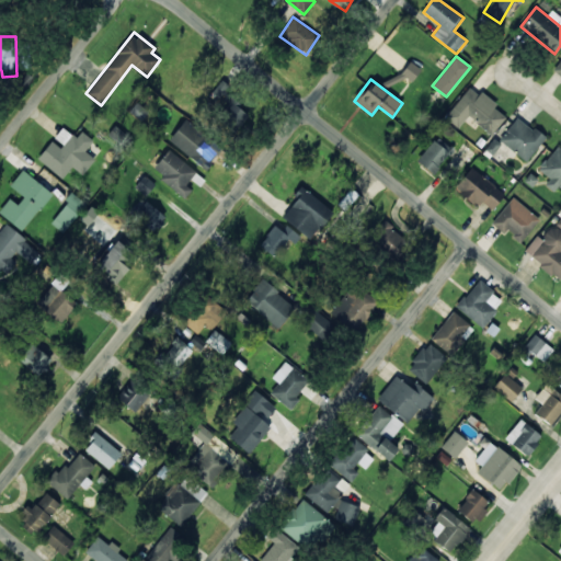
[(492,135),(505,116),(494,109),(496,105),(470,86),(445,117),(459,128),(468,116),(492,135)]
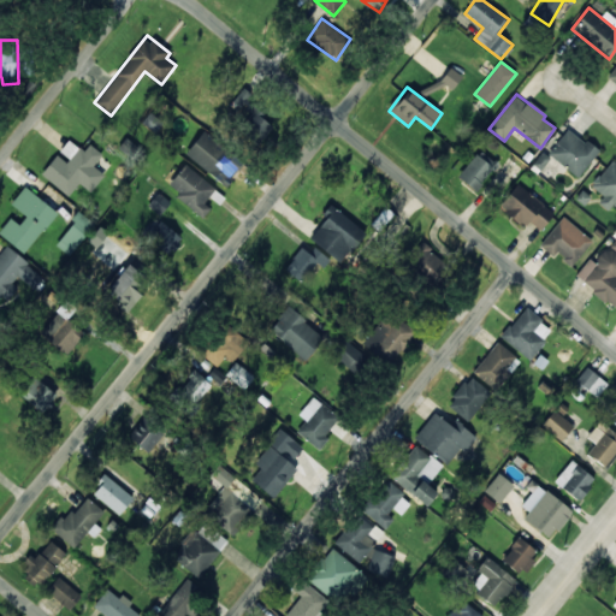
[(549,155),(580,177),(598,149),(567,129),(549,155)]
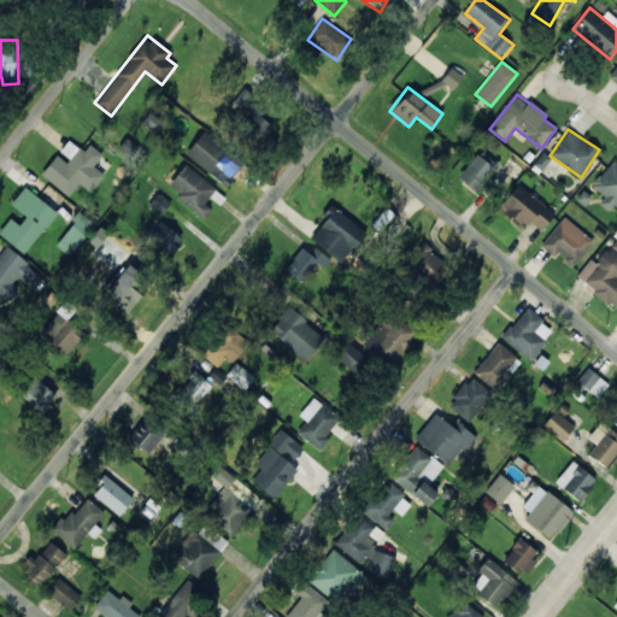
[(186,153),(225,187),(244,166),(204,131),(186,153)]
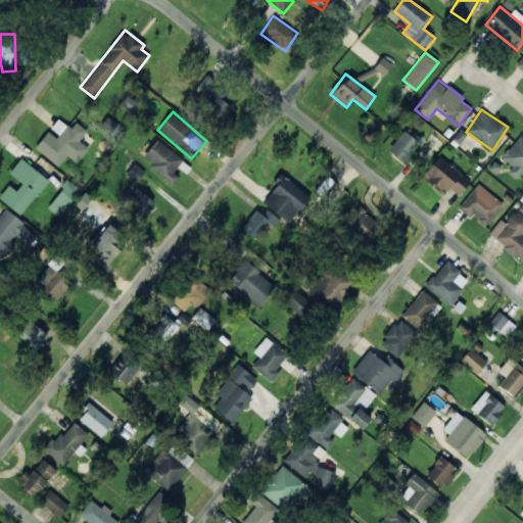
[(35,148),(58,167),(67,155),(77,163),(89,148),(80,141),(87,131),(77,123),(72,129),(58,119),(49,130),(35,148)]
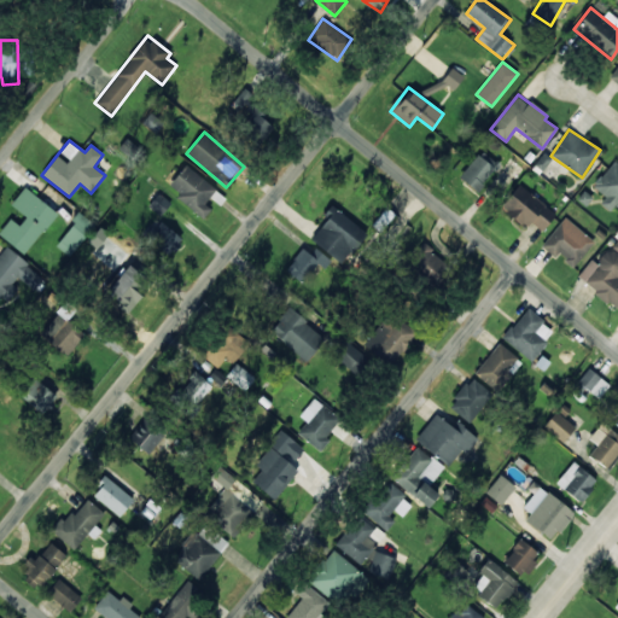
[(477,192),(497,164),(479,151),(459,178),(477,192)]
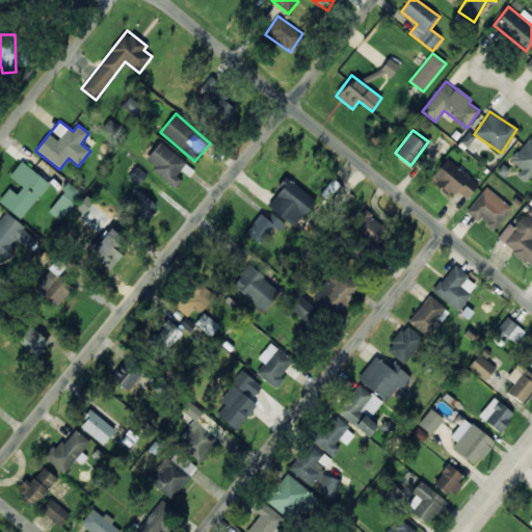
[(530,176),(531,178),(531,140),(529,138),(510,160),(522,169),(516,175),(525,182),(530,176)]
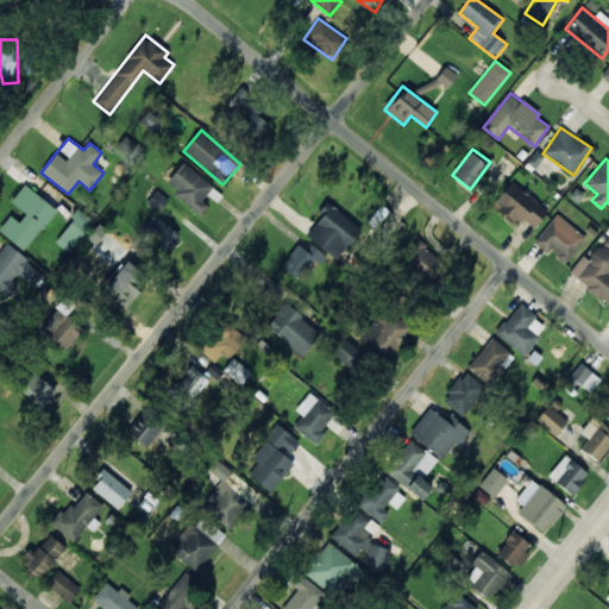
[(174,194),(201,215),(208,206),(202,201),(213,186),(183,162),(168,182),(177,189),(174,194)]
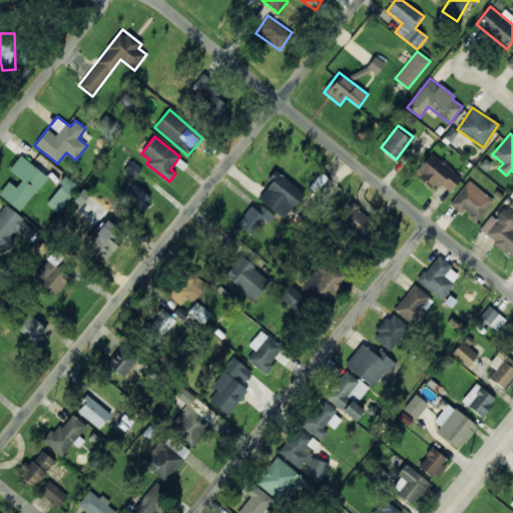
[(461,177),(430,152),(416,170),(448,194),(461,177)]
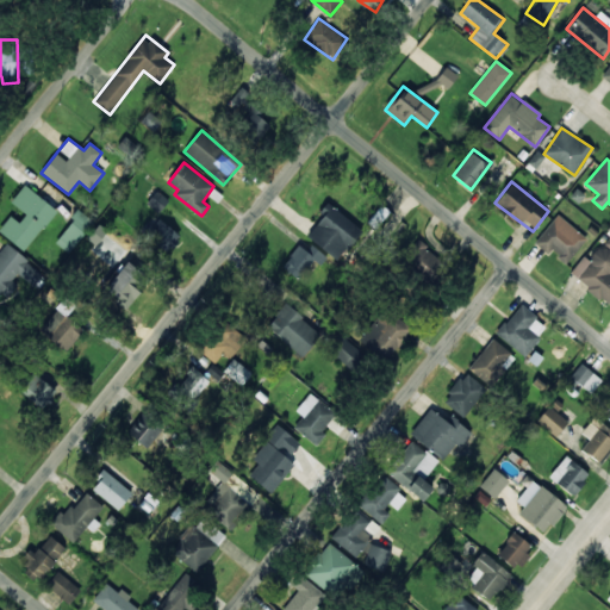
[(0,231),(24,251),(57,210),(24,185),(11,201),(26,213),(19,223),(11,216),(0,228),(0,231)]
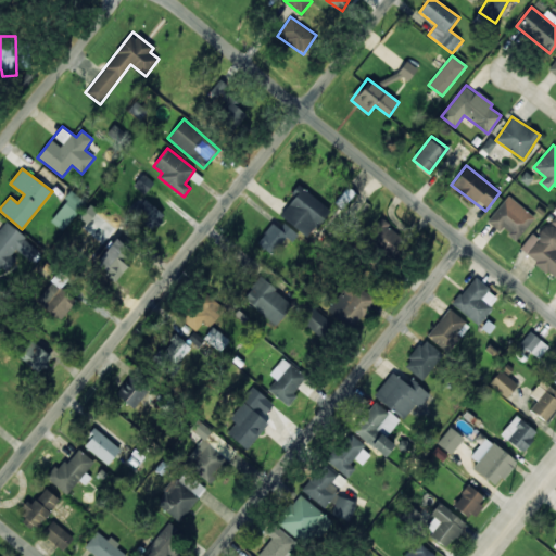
[(144,194),(154,182),(143,174),(134,186),(144,194)]
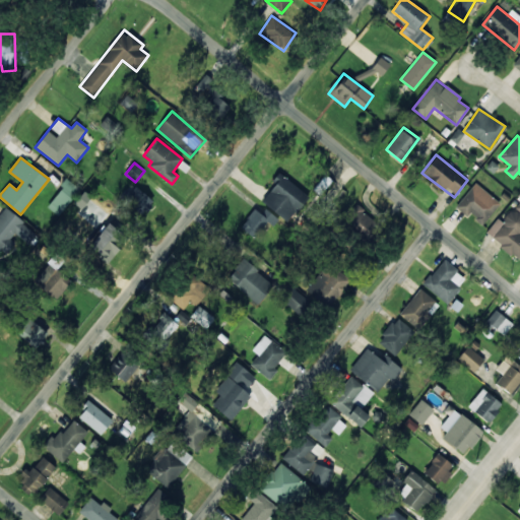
[(309,196),(281,174),(260,199),(287,221),(309,196)]
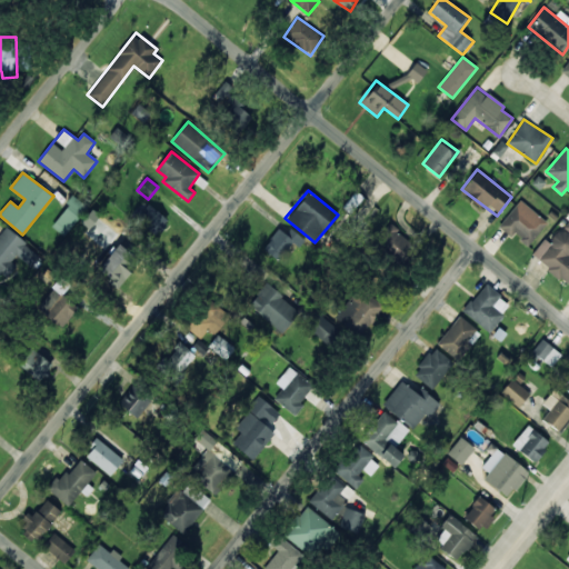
[(87,206),(75,196),(51,226),(65,236),(87,206)]
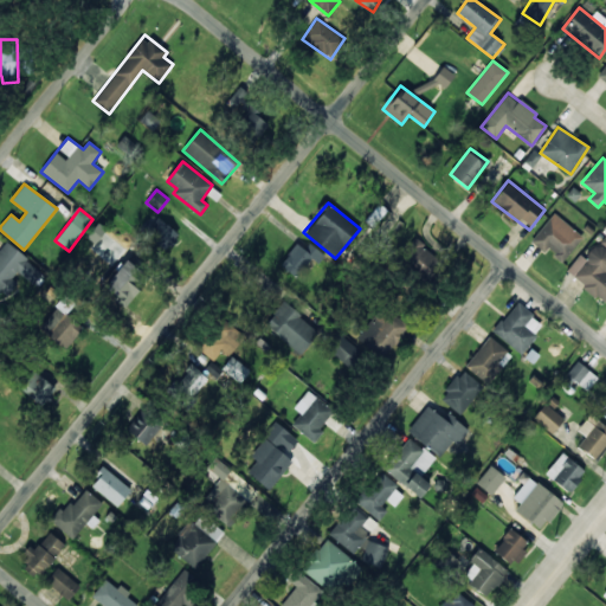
[(180,233),(154,213),(141,232),(167,251),(180,233)]
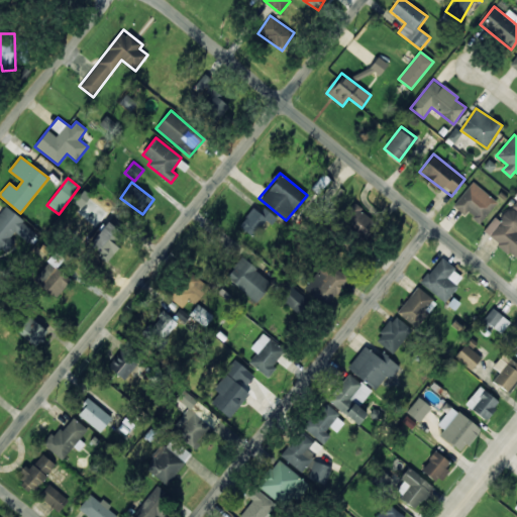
[(481,223),(497,200),(472,182),(453,206),(466,215),(467,213),(481,223)]
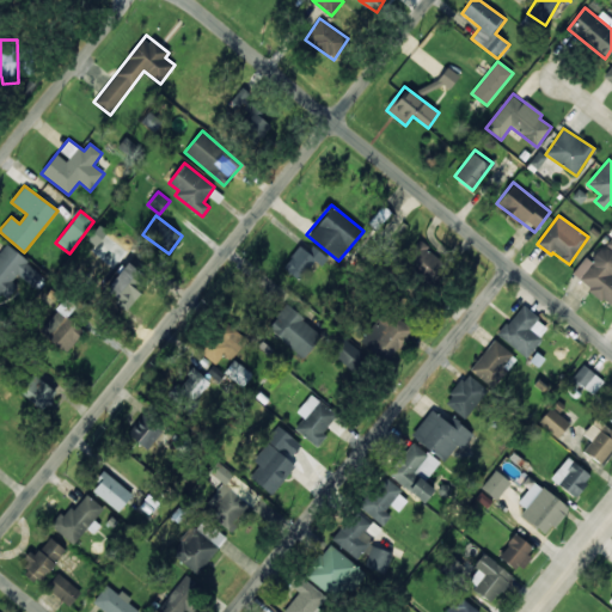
[(571,274),(611,306),(611,304),(611,275),(610,273),(611,269),(611,238),(611,237),(592,261),(585,256),(571,274)]
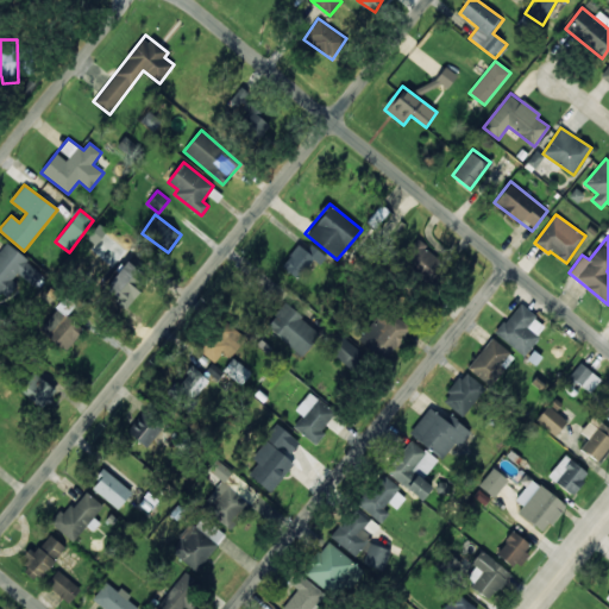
[(432,275),(440,251),(410,242),(402,265),(432,275)]
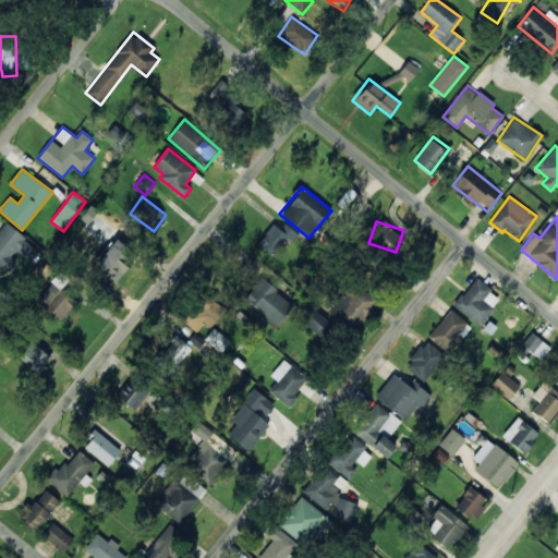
[(0,267),(3,263),(4,264),(15,250),(28,259),(38,247),(4,222),(0,229),(0,267)]
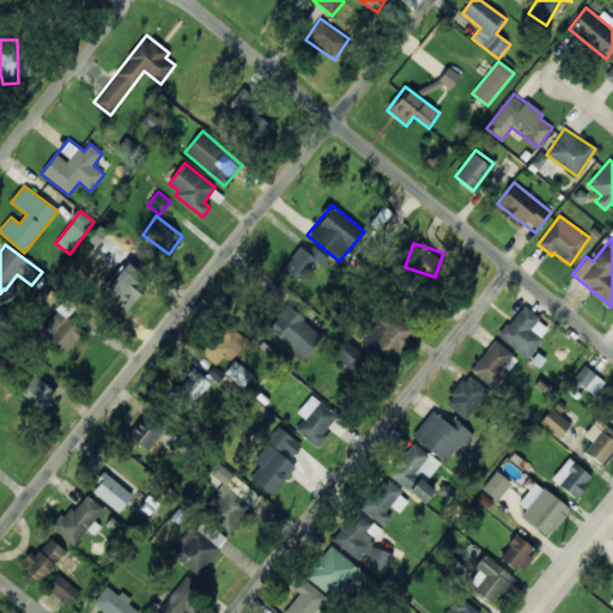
[(309,252),(299,246),(284,268),(301,280),(315,260),(322,265),(328,256),(313,246),(309,252)]
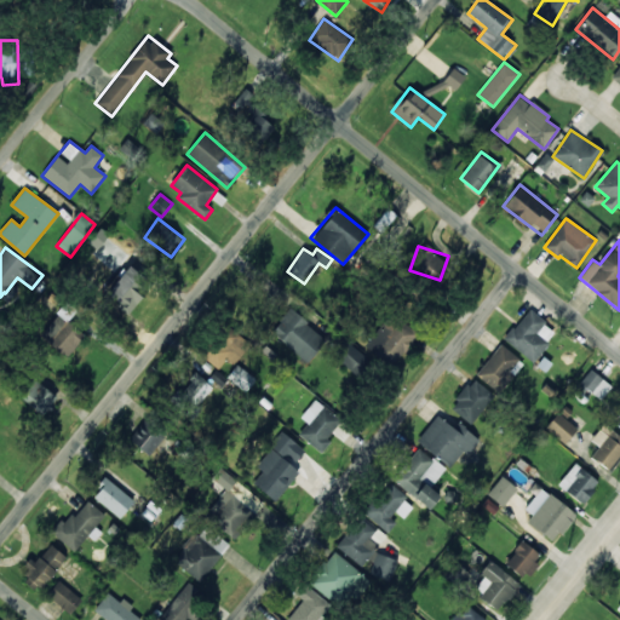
[(143,298),(132,286),(142,276),(132,267),(107,290),(128,313),(143,298)]
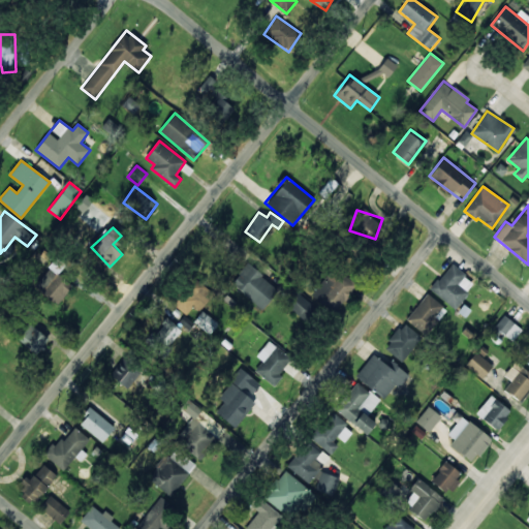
[(230,284),(263,309),(279,288),(246,263),(230,284)]
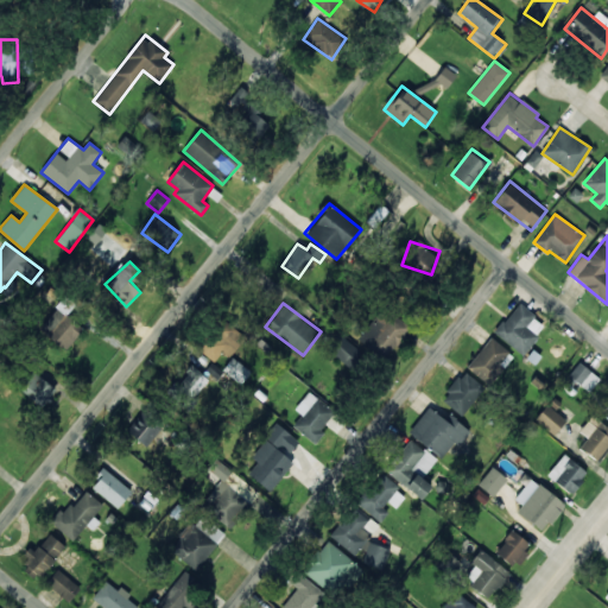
[(546,324),(517,303),(495,334),(524,355),(546,324)]
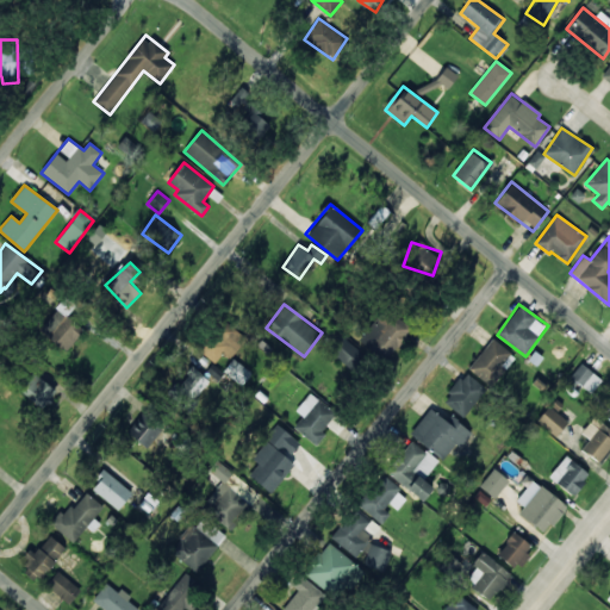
[(385,361),(410,327),(384,307),(359,341),(385,361)]
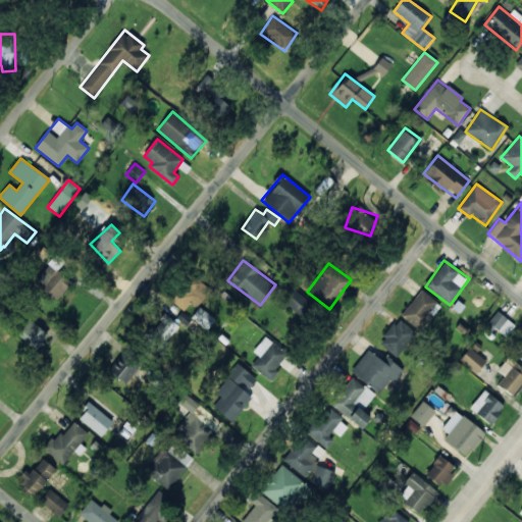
[(56,301),(71,283),(50,264),(35,281),(56,301)]
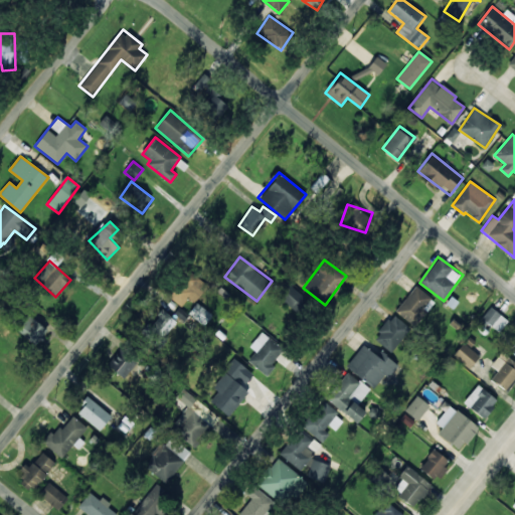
[(208,283),(184,269),(167,296),(185,307),(192,295),(199,299),(208,283)]
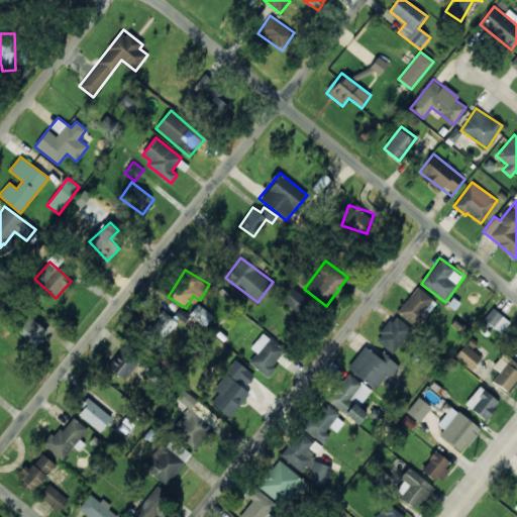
[(280,300),(299,312),(308,298),(289,286),(280,300)]
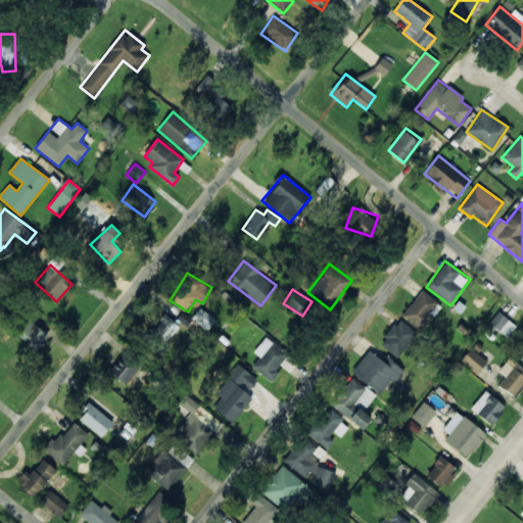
[(422,330),(440,303),(421,290),(402,317),(422,330)]
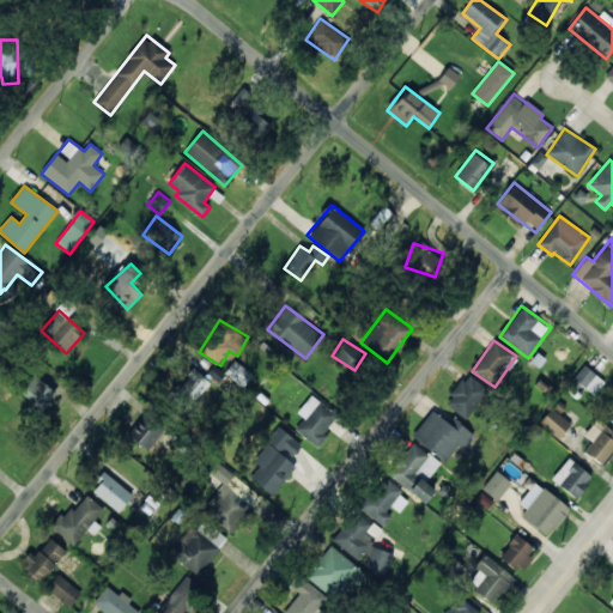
[(244,387),(253,372),(234,362),(225,375),(244,387)]
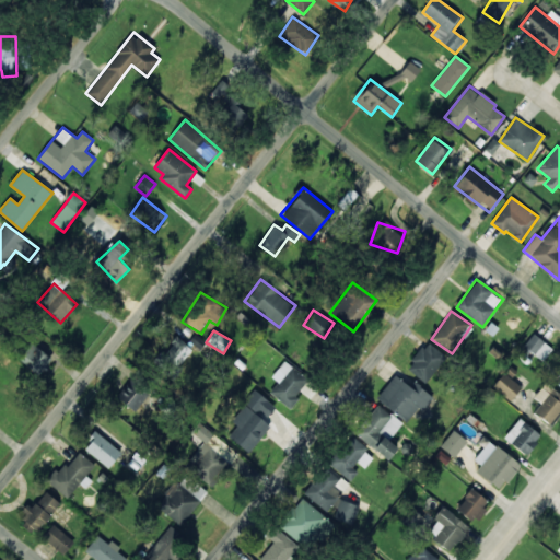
[(552,348),(533,334),(523,348),(543,362),(552,348)]
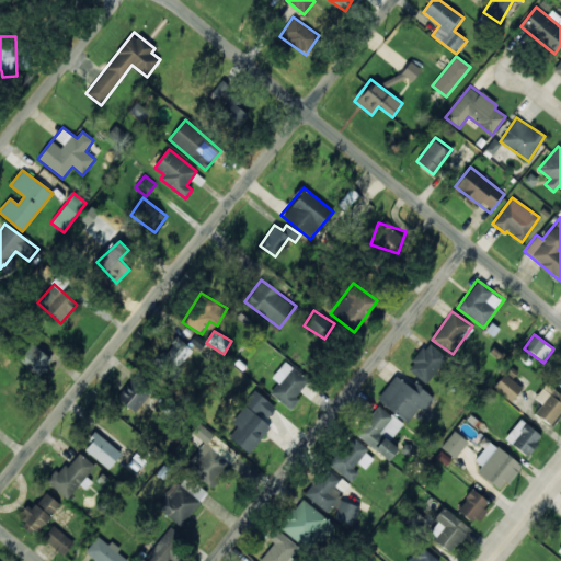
[(178,370),(193,348),(178,338),(162,358),(178,370)]
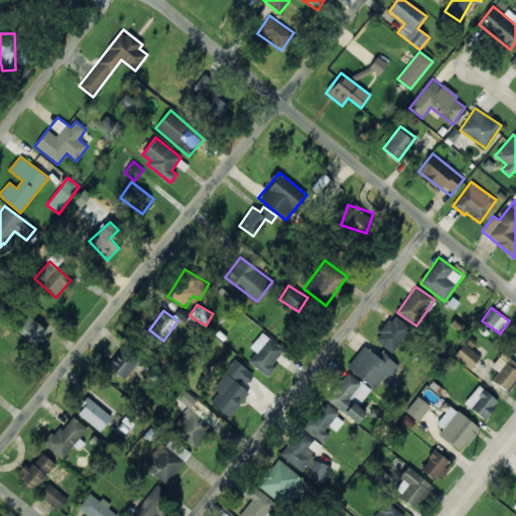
[(48,329),(25,314),(15,332),(39,345),(48,329)]
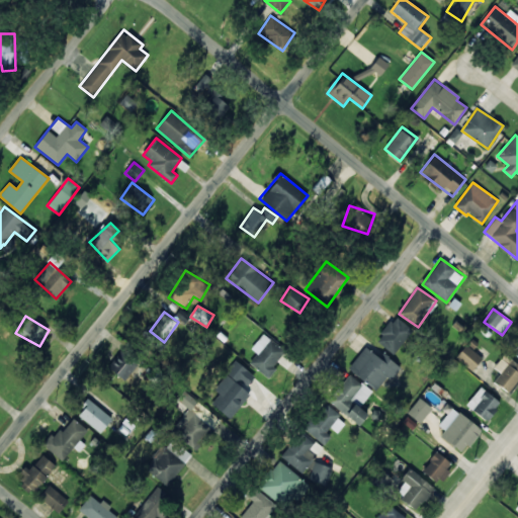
[(376,341),(395,354),(412,329),(394,316),(376,341)]
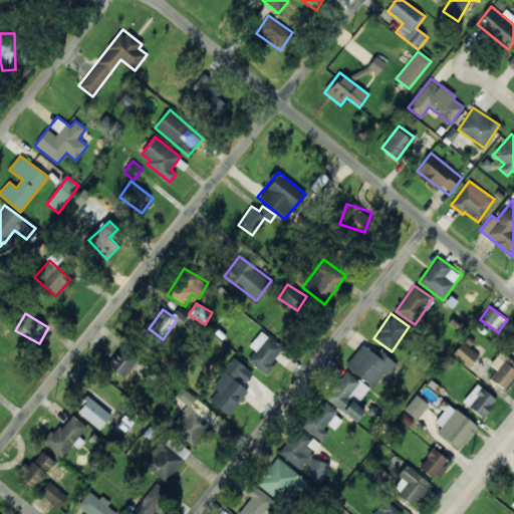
[(284,348),(262,330),(249,345),(255,350),(247,359),(264,373),(284,348)]
